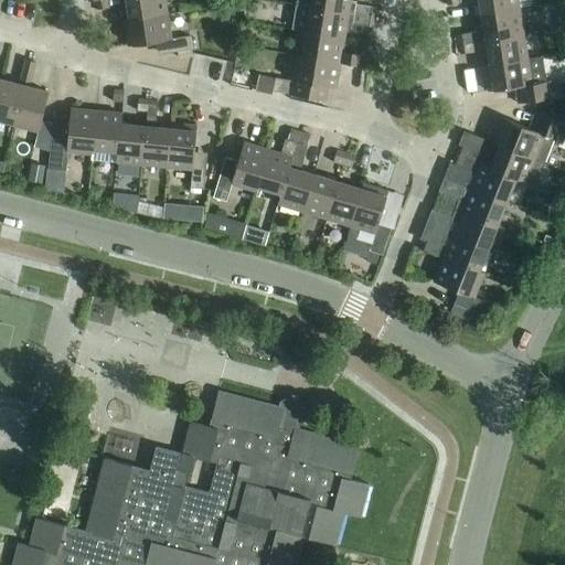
[(109,9),(108,0),(97,0),(96,0),(98,11),(109,9)]
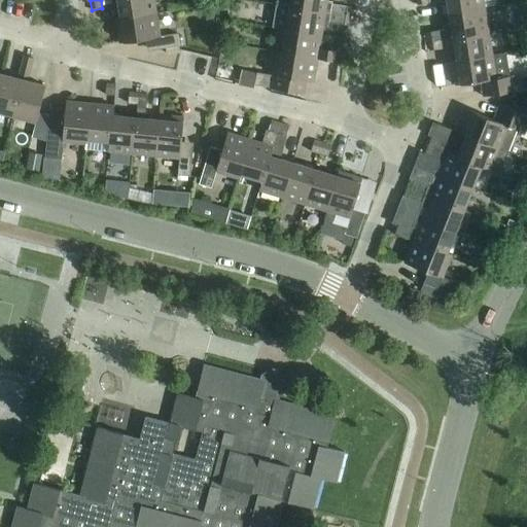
[(116,0),(120,19),(120,20),(155,13),(153,0),(116,0)]
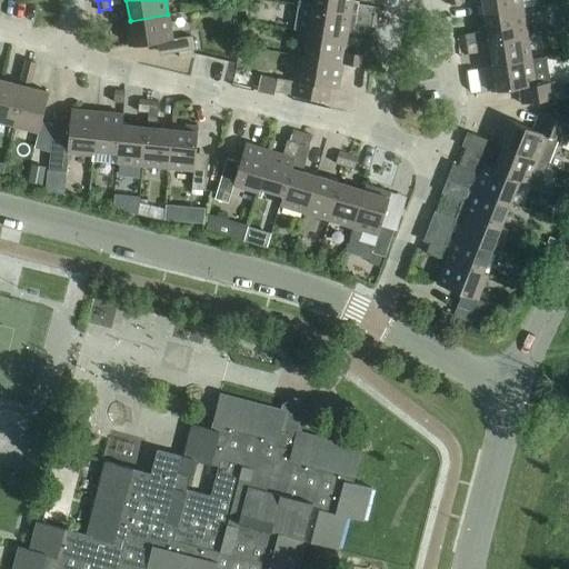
[(312,0),(312,8),(377,18),(378,8),(358,5),(358,2),(352,1),(352,0),(312,0)]
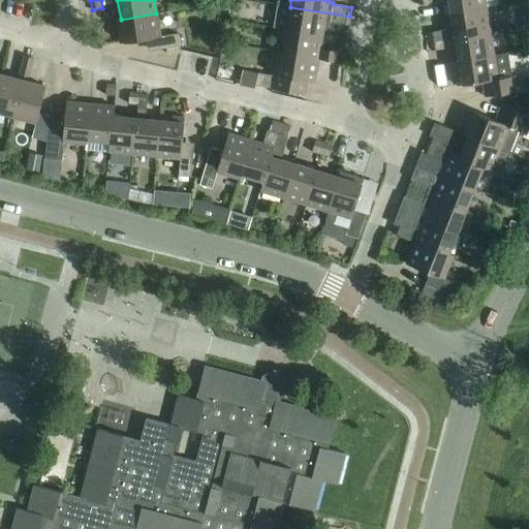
[(447,0),(450,16),(486,9),(484,0),(447,0)]
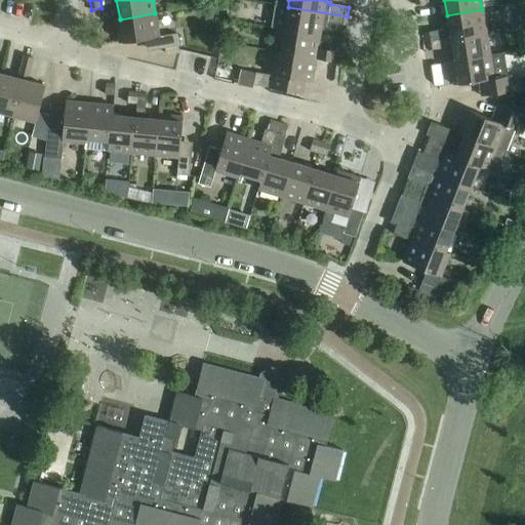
[(271,28),(284,30),(320,36),(322,24),(327,25),(327,23),(347,26),(348,16),(288,7),(275,5),(271,28)]
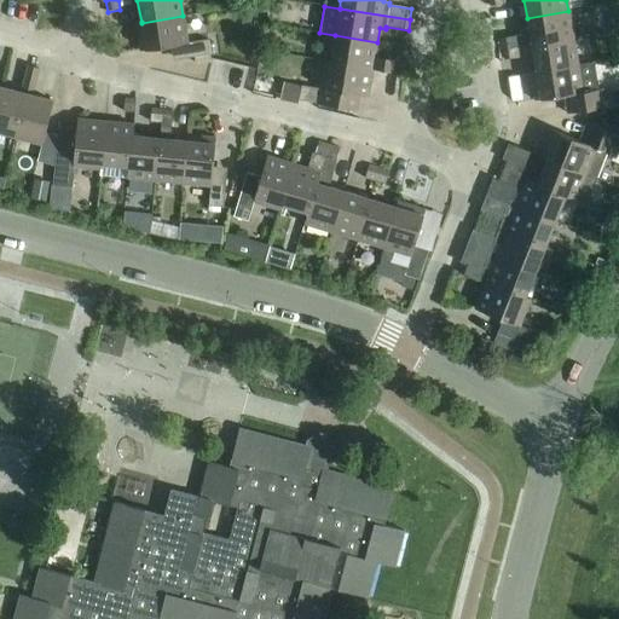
[(266,23),(267,11),(256,10),(255,23),(266,23)]
